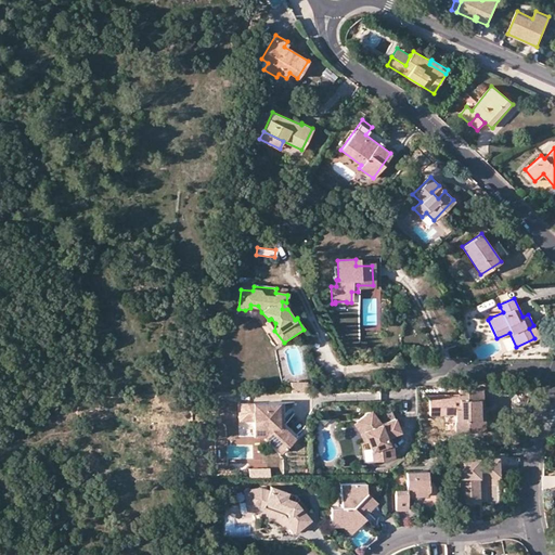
[(488,312),(490,318),(503,312),(500,307),(488,312)]
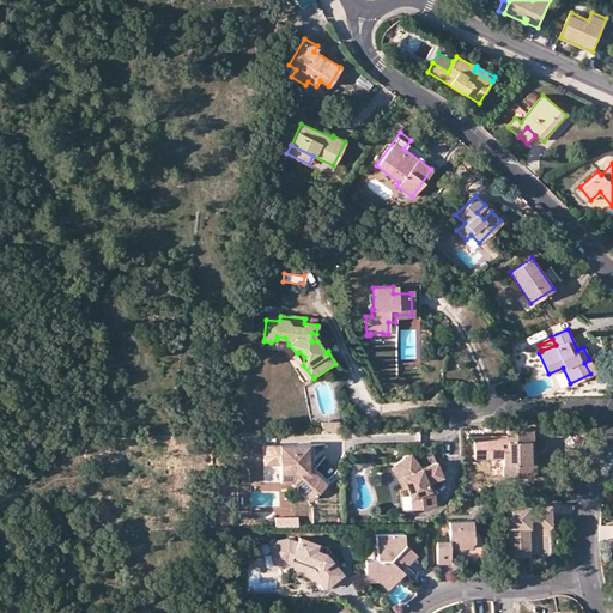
[(310,381),(314,378),(303,365),(304,357),(299,352),(297,353),(292,357),(310,381)]
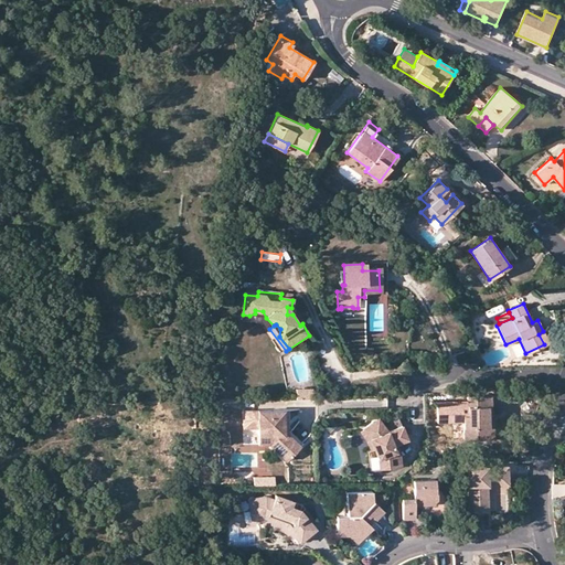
[(548,342),(543,331),(539,334),(544,344),(548,342)]
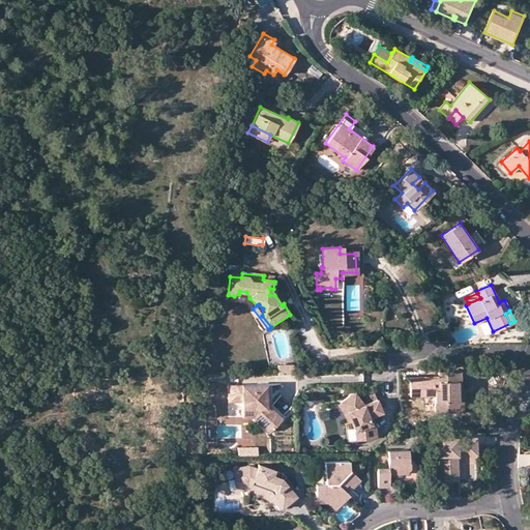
[(460,389),(460,373),(437,373),(437,377),(412,377),(412,389),(434,389),(435,414),(458,414),(458,389),(460,389)]
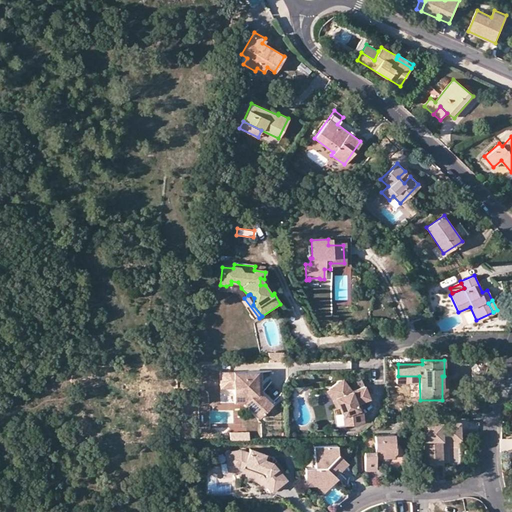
[(272,404),(260,393),(260,371),(233,372),(234,395),(240,394),(253,406),(252,410),(260,417),(272,404)]
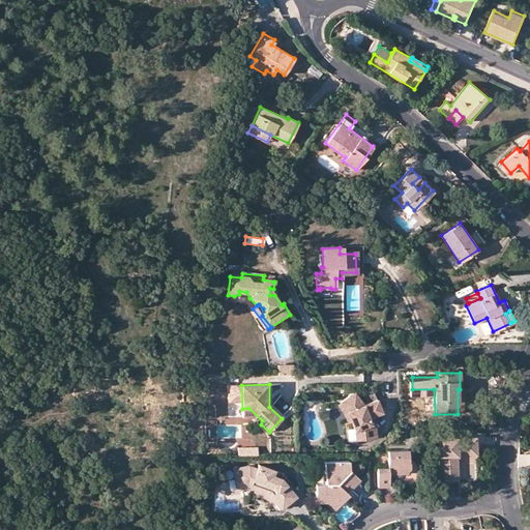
[(372,423),(369,417),(372,416),(382,411),(374,390),(362,395),(365,404),(363,404),(354,392),(341,403),(347,411),(351,420),(355,430),(356,440),(377,437),(375,421),(372,423)]
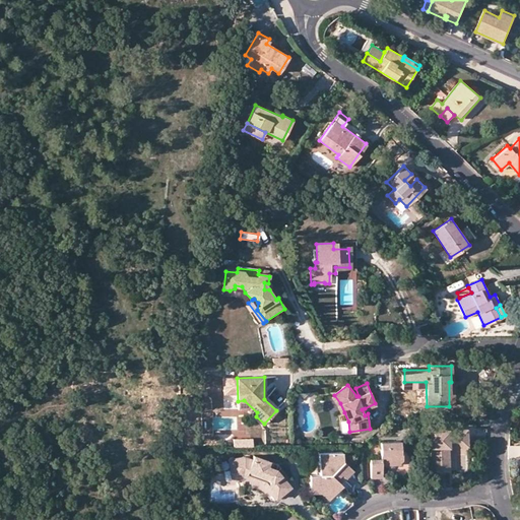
[(309,389),(304,385),(298,392),(303,396),(309,389)]
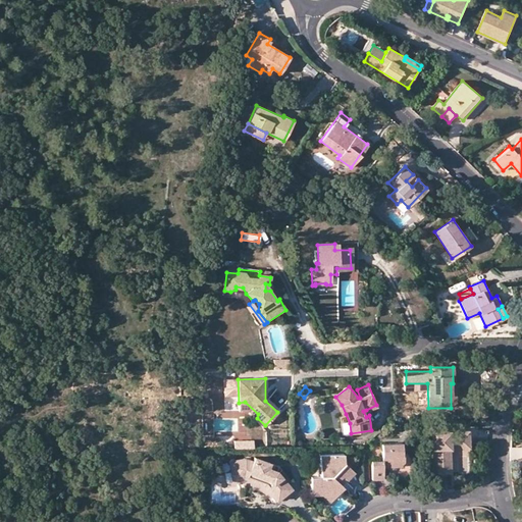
[(343,416),(346,414),(342,405),(335,397),(332,399),(338,407),(343,416)]
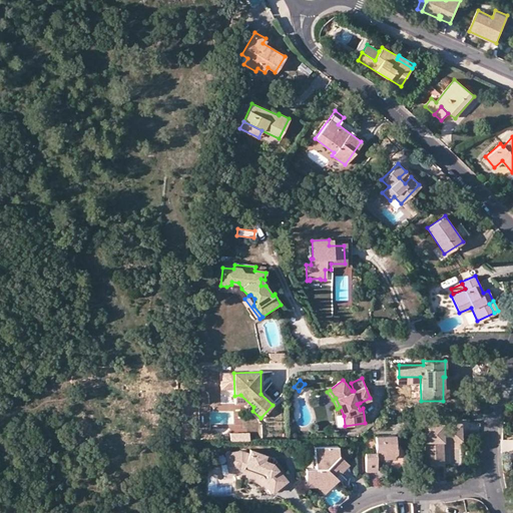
[(264,392),(261,394),(273,405),(275,403),(264,392)]
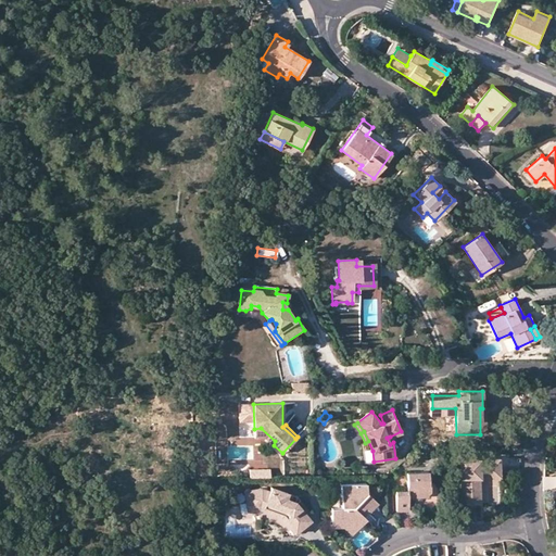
[(265,438),(274,445),(275,441),(261,428),(254,429),(254,438),(265,438)]
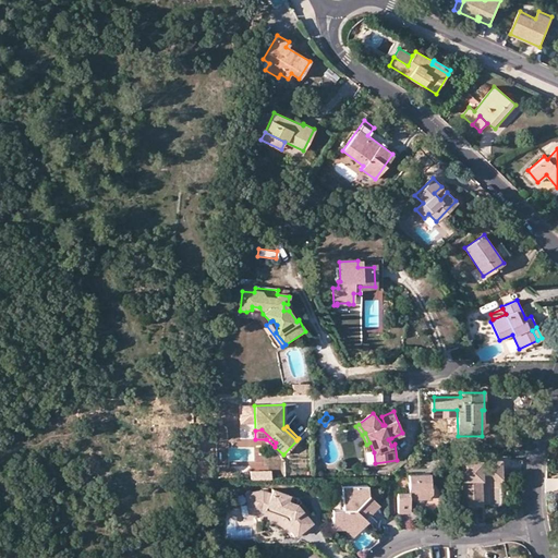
[(480,505),(480,489),(475,489),(475,477),(480,477),(500,477),(499,461),(474,461),(474,463),(468,463),(468,461),(461,461),(461,505),(480,505)]
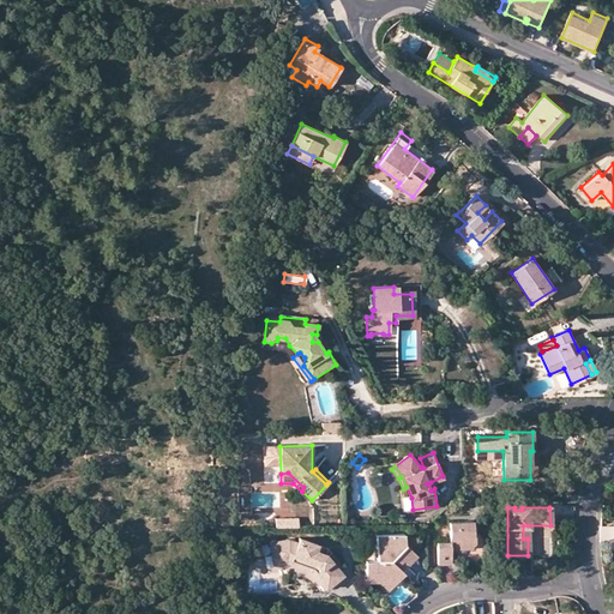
[(470,521),(449,522),(449,540),(437,540),(437,564),(450,564),(450,549),(468,548),(474,542),(474,534),(471,534),(470,521)]
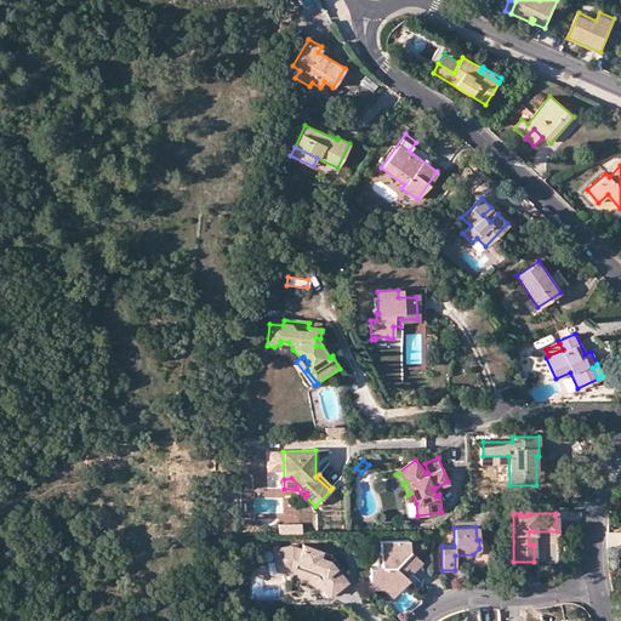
[(380,541),(380,551),(380,568),(369,568),(369,580),(381,580),(386,585),(396,585),(404,576),(400,573),(406,567),(410,571),(412,571),(421,563),(406,550),(406,540),(380,541)]
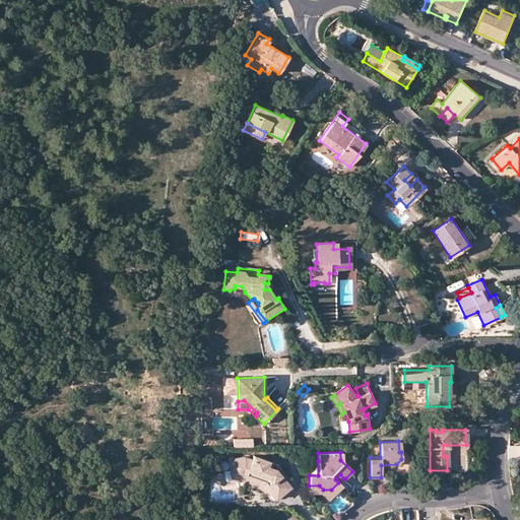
[(289,486),(276,470),(274,468),(266,465),(268,460),(253,455),(251,459),(245,457),(230,459),(233,479),(243,477),(265,485),(276,499),(289,486)]
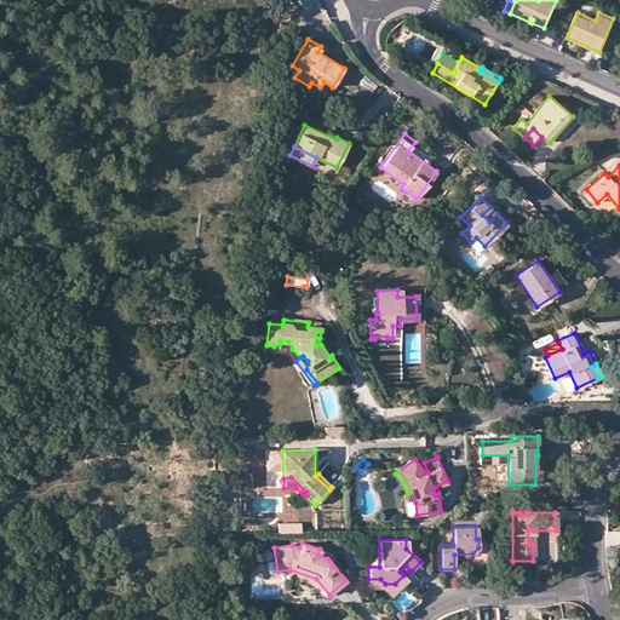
[(329,552),(320,549),(317,555),(327,558),(329,561),(333,557),(329,552)]
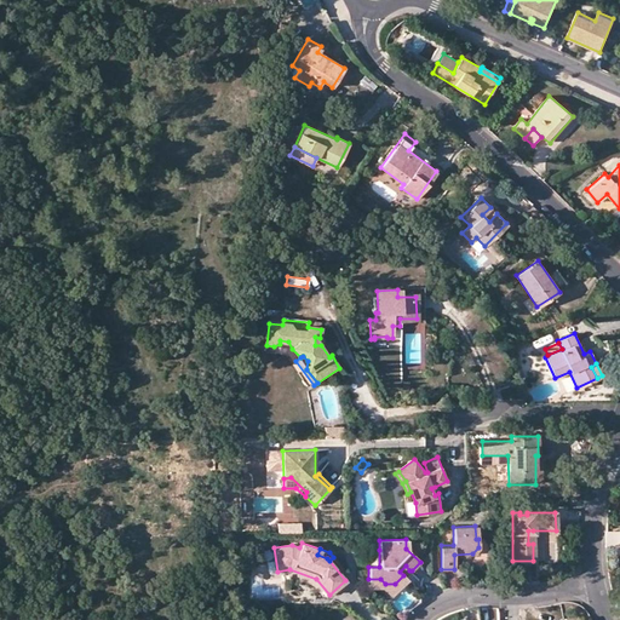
[(367,551),(368,567),(379,567),(379,550),(367,551)]
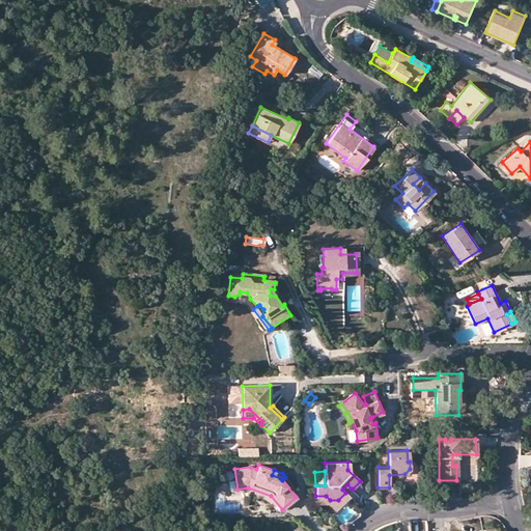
[(345,493),(351,488),(347,484),(342,490),(345,493)]
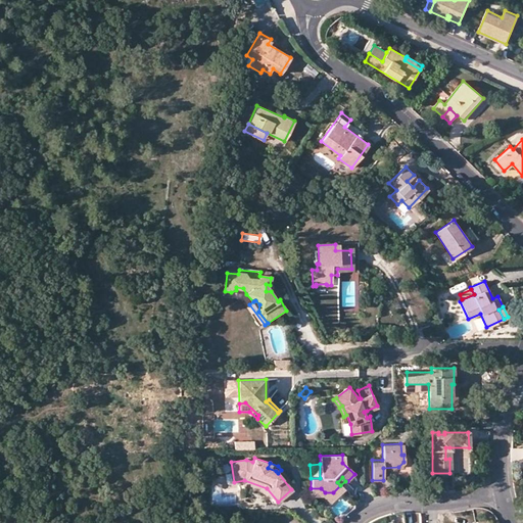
[(343,488),(340,485),(333,492),(325,492),(321,488),(311,488),(311,495),(321,495),(329,503),(343,488)]
